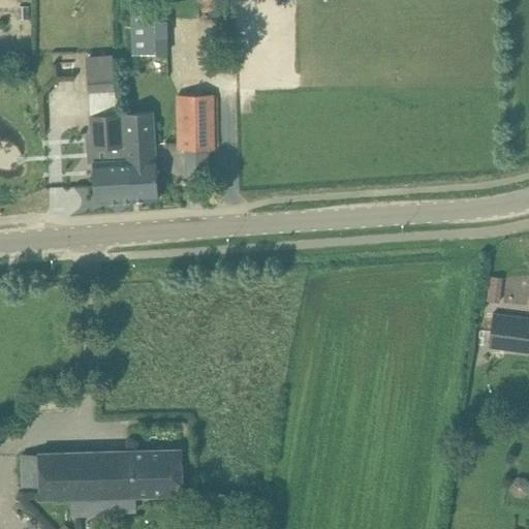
[(133,55),(167,53),(165,3),(131,4),(133,55)]
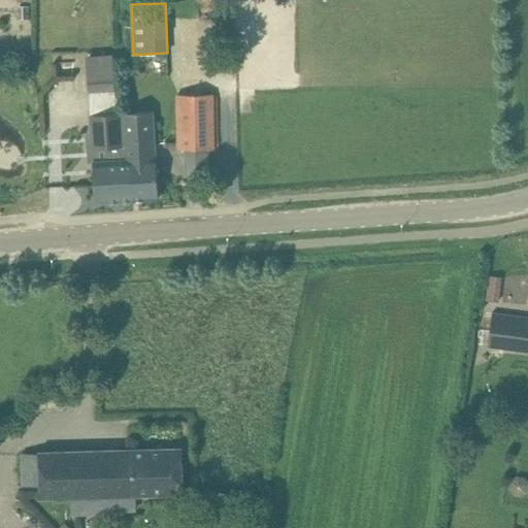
[(30,21),(30,7),(20,7),(20,21),(30,21)]
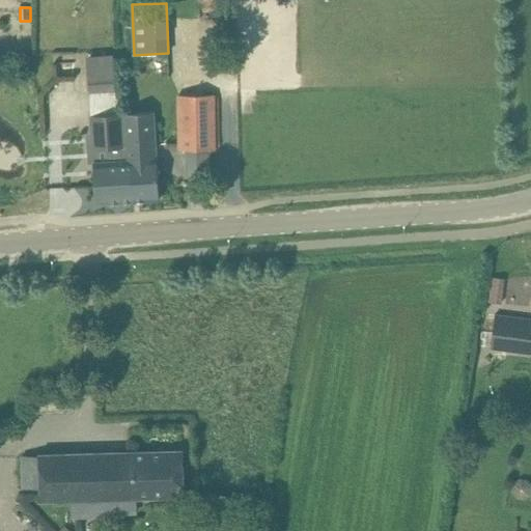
[(115,75),(87,77),(89,92),(116,90),(115,75)]
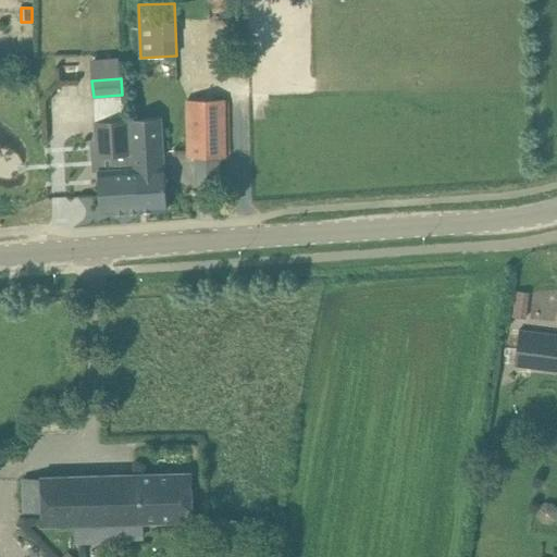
[(188,158),(195,158),(195,184),(220,184),(220,157),(225,157),(224,99),(188,100),(188,158)]
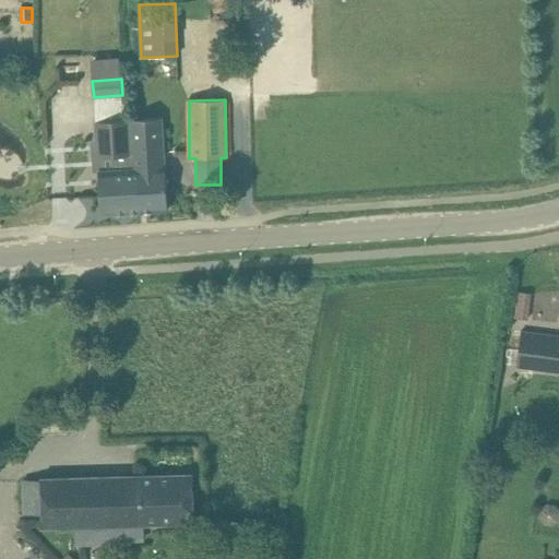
[(167,211),(166,189),(165,167),(164,167),(163,152),(161,118),(129,120),(132,169),(133,169),(133,180),(138,180),(140,212),(167,211)]
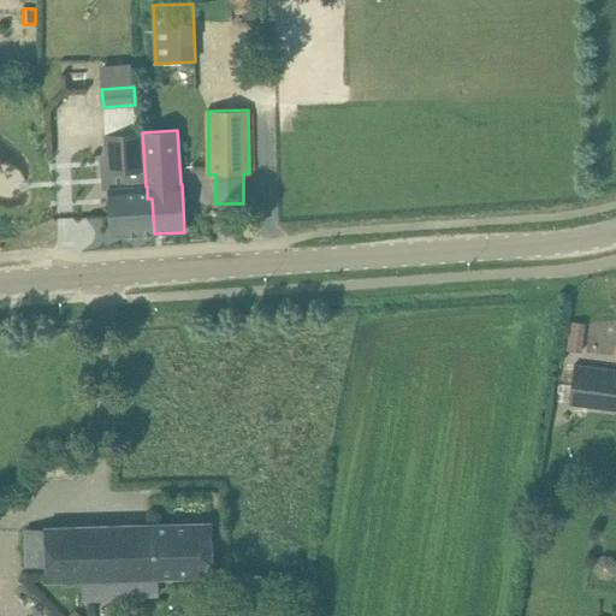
[(146,187),(142,132),(105,135),(107,175),(137,172),(138,187),(108,189),(111,237),(154,234),(152,199),(147,199),(147,187),(146,187)]
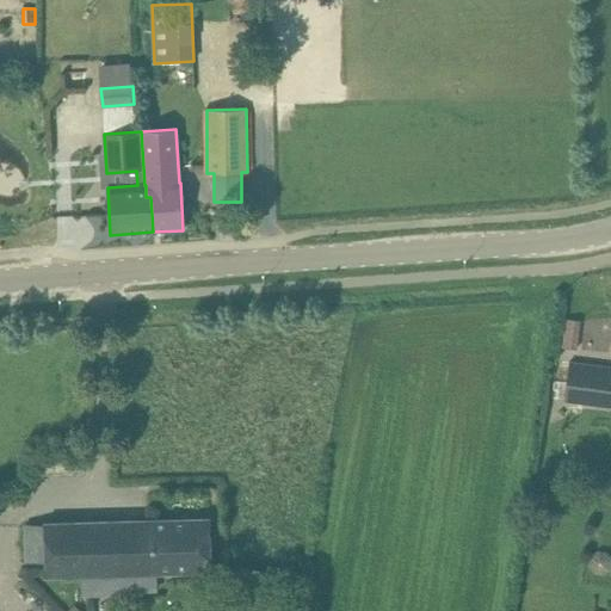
[(610,406),(610,368),(571,363),(566,401),(610,406)]
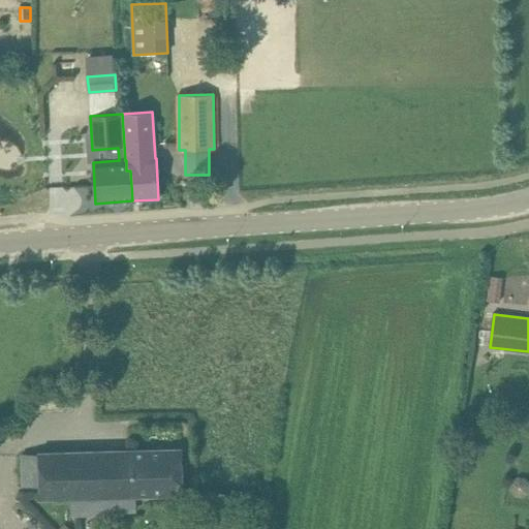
[(134,510),(135,496),(183,495),(182,449),(22,455),(23,475),(23,487),(40,486),(40,500),(71,500),(71,516),(123,514),(123,510),(134,510)]
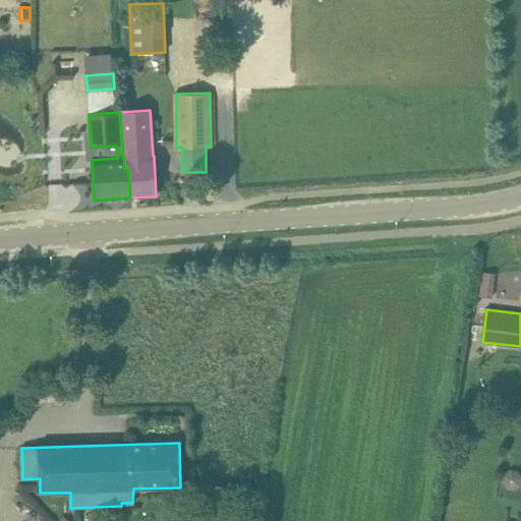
[(505,474),(504,480),(508,486),(514,487),(519,483),(520,477),(517,472),(510,471),(505,474)]
